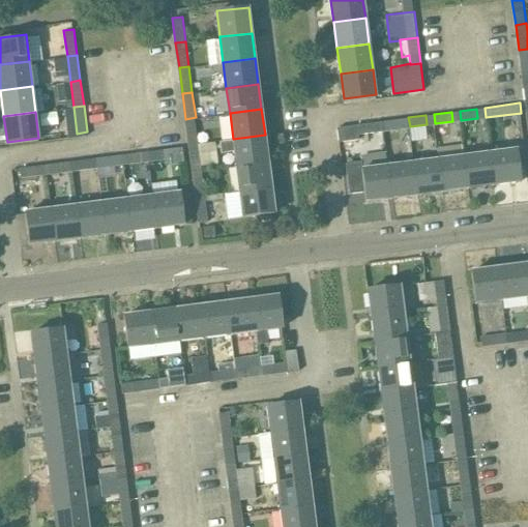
[(188,144),(199,143),(196,117),(185,119),(188,144)]
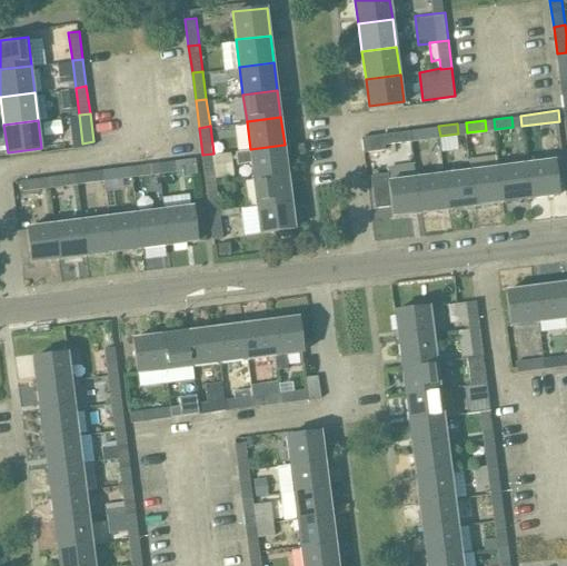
[(428,128),(411,129),(413,139),(431,137),(430,127),(428,128)]
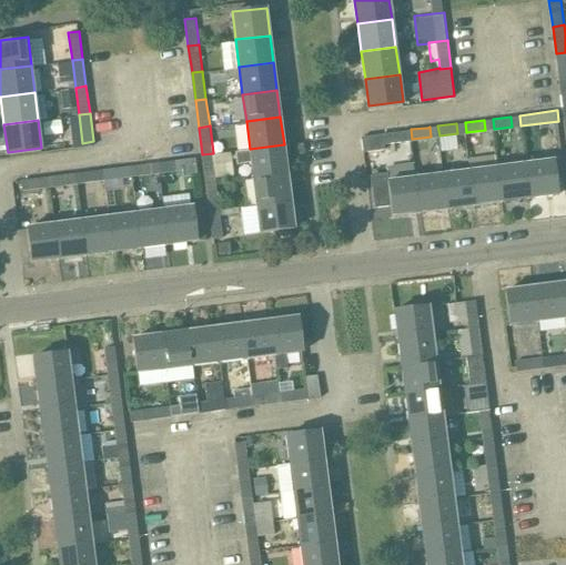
[(396,131),(362,135),(364,151),(385,148),(384,142),(412,139),(411,129),(408,130),(396,131)]
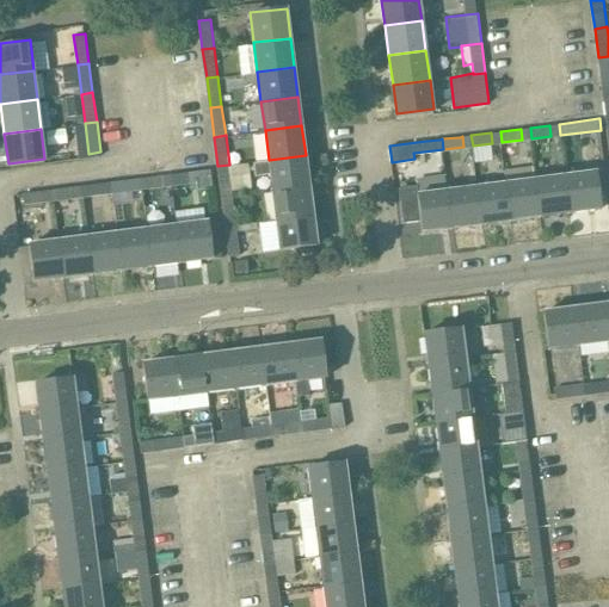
[(309,185),(306,155),(269,160),(254,161),(257,175),(270,173),(272,189),(309,185)]
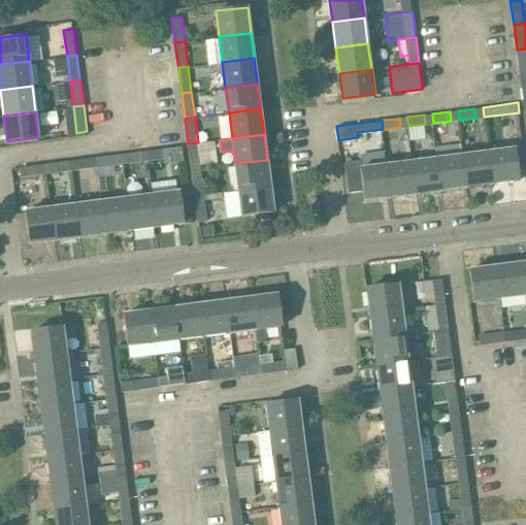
[(198,142),(188,143),(191,169),(201,168),(198,142)]
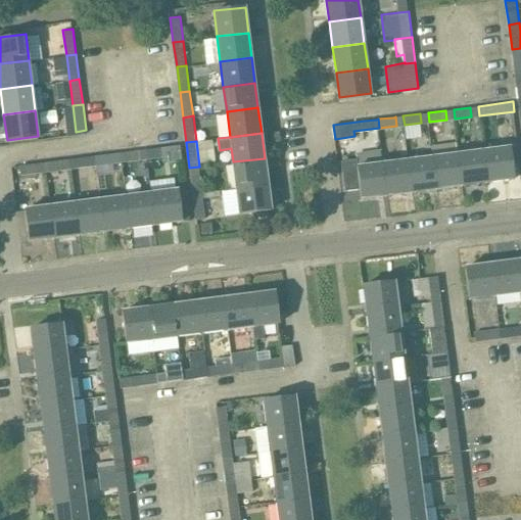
[(162,146),(146,148),(147,159),(163,157),(162,146)]
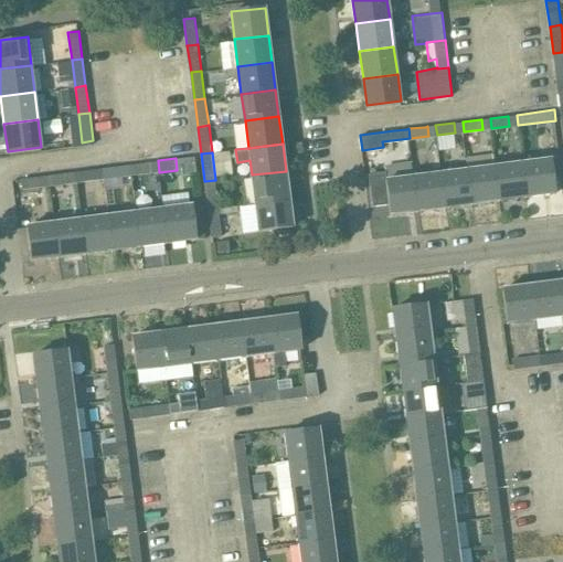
[(523,161),(527,195),(555,192),(551,158),(523,161)]
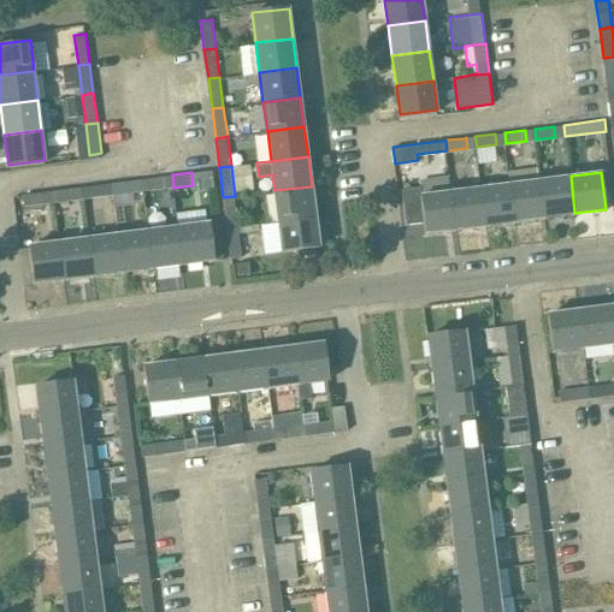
[(143,179),(145,191),(173,188),(172,174),(143,179)]
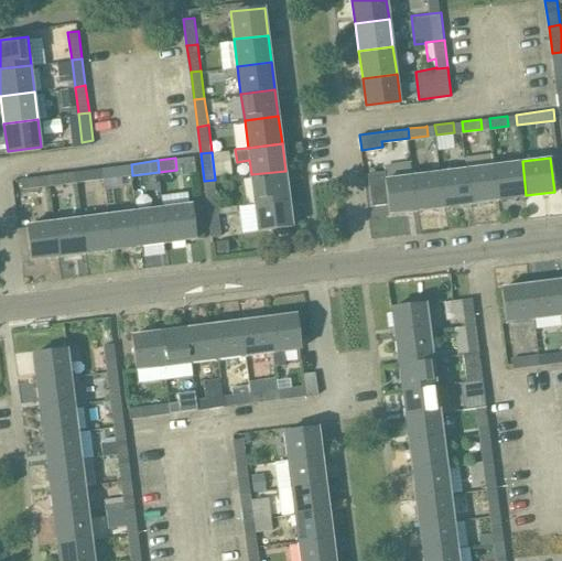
[(526,195),(522,161),(495,164),(499,198),(526,195)]
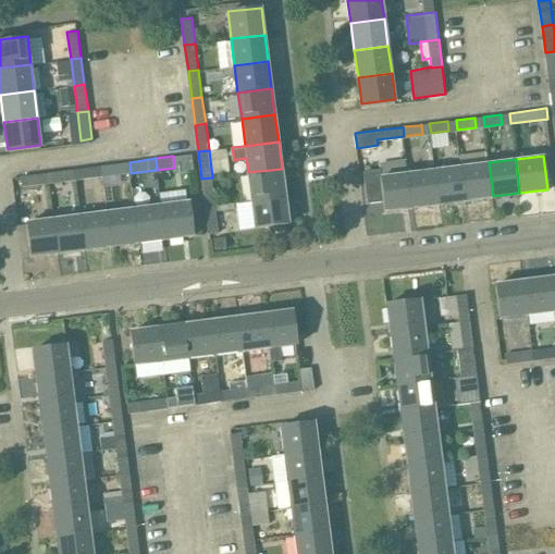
[(103,176),(131,173),(130,162),(102,165),(103,176)]
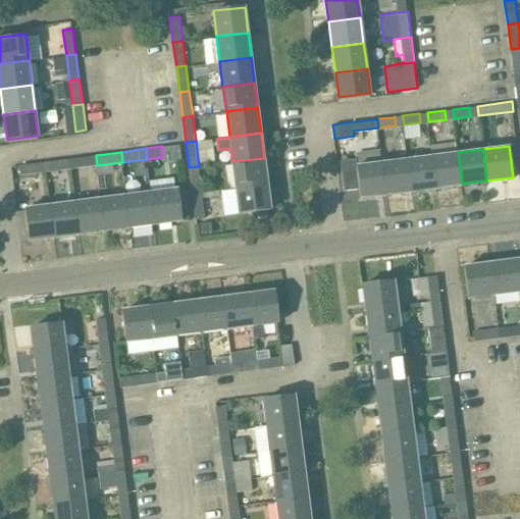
[(436,187),(462,184),(458,152),(432,155),(436,187)]
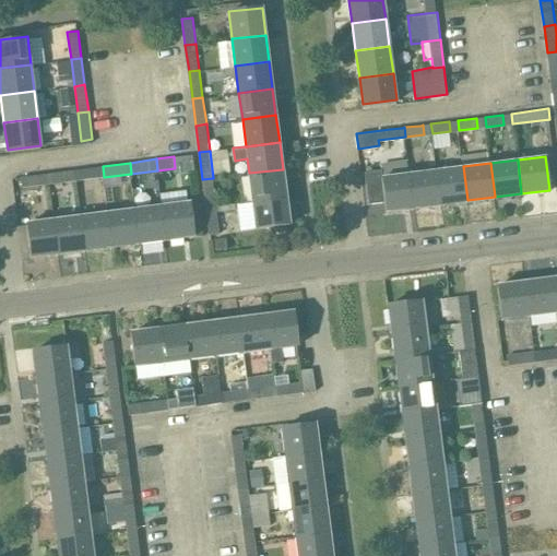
[(76,180),(104,177),(103,166),(75,169),(76,180)]
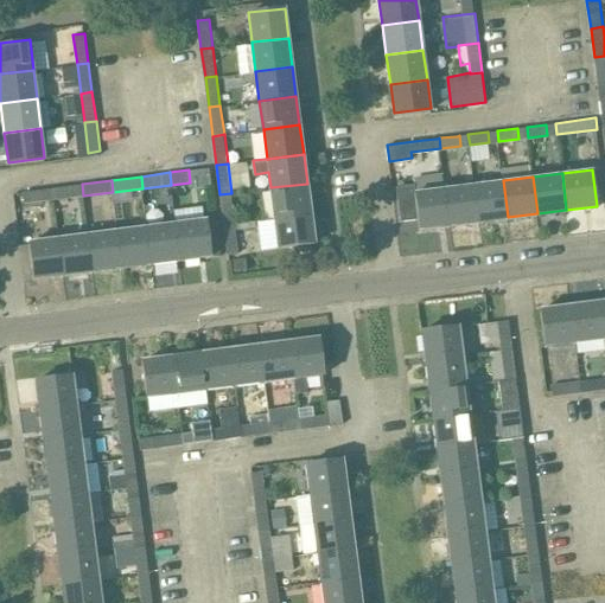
[(503,180),(475,184),(479,220),(508,217),(503,180)]
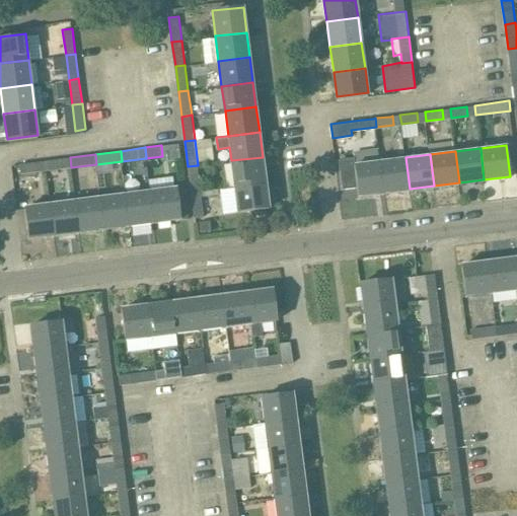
[(359,195),(384,192),(380,161),(355,164),(354,156),(339,158),(343,188),(358,186),(359,195)]
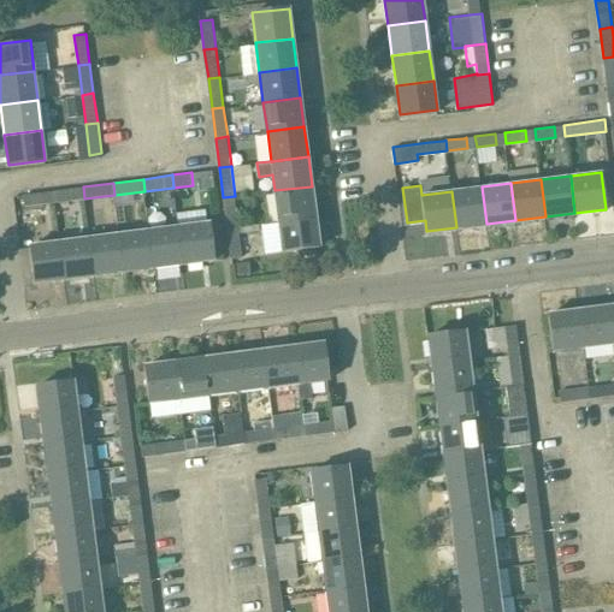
[(84,198),(83,186),(54,190),(55,202),(84,198)]
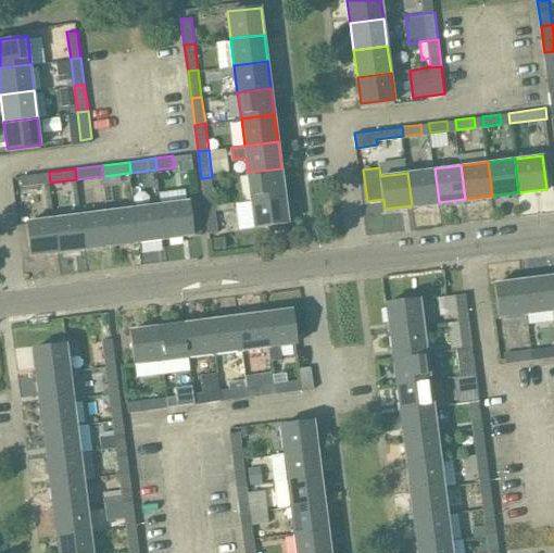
[(281,168),(248,172),(251,199),(285,195),(281,168)]
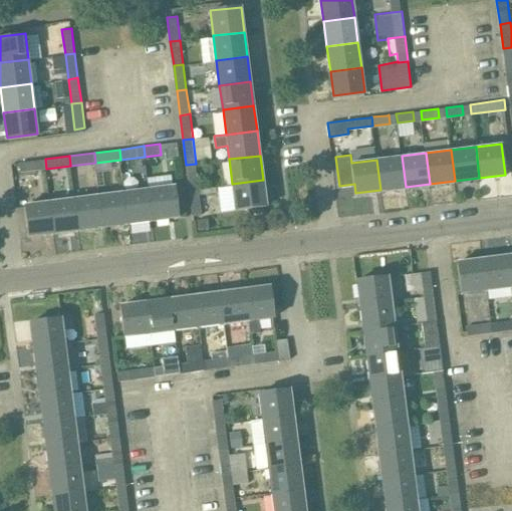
[(402,156),(376,160),(380,190),(406,187),(402,156)]
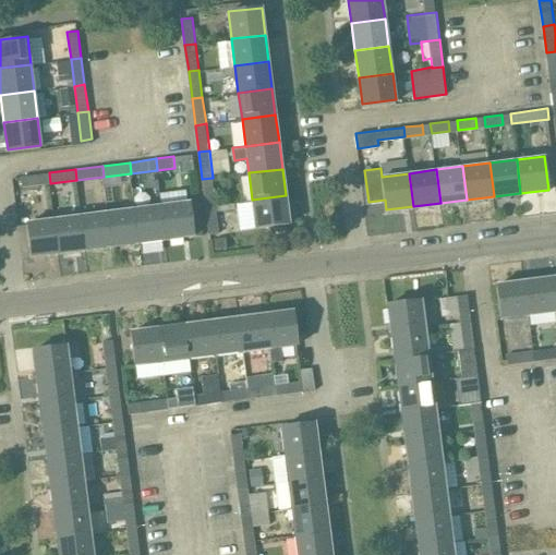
[(23,188),(50,183),(49,172),(22,176),(23,188)]
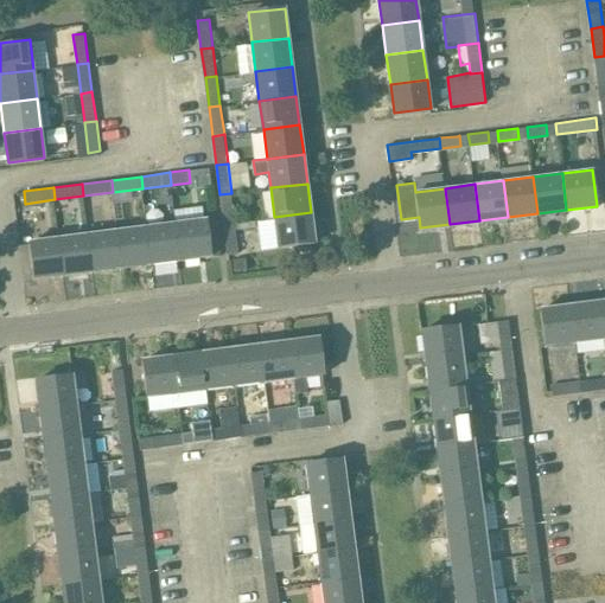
[(231,193),(220,194),(223,223),(235,222),(231,193)]
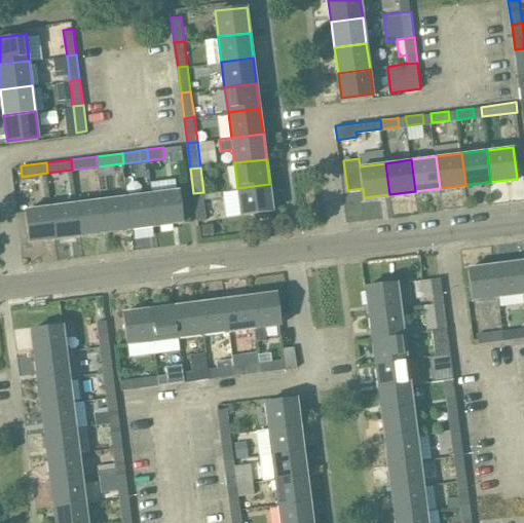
[(237,189),(223,191),(227,216),(240,214),(272,210),(269,184),(237,188),(237,189)]
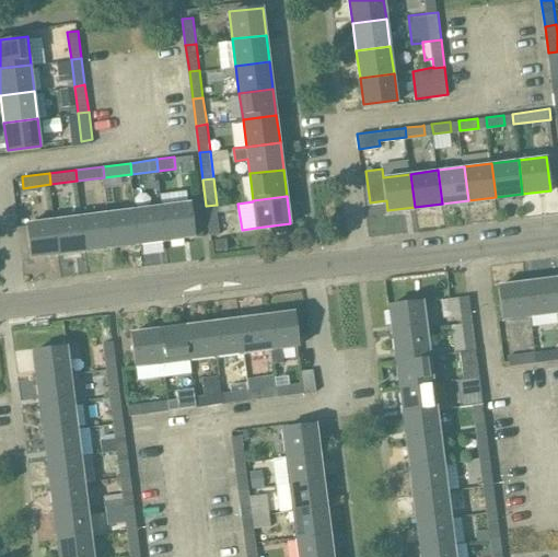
[(162,206),(166,239),(194,235),(190,202),(162,206)]
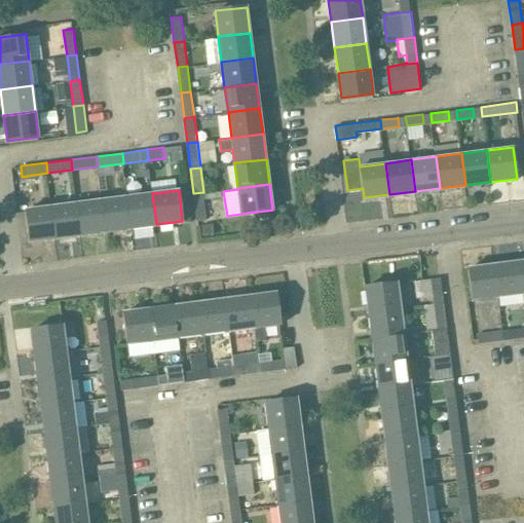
[(203,192),(193,193),(197,220),(198,220),(208,219),(204,198),(217,196),(217,191),(203,192)]
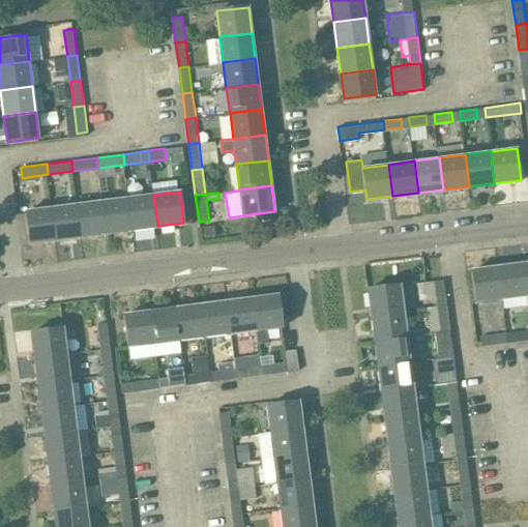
[(128,198),(133,230),(157,226),(153,195),(128,198)]
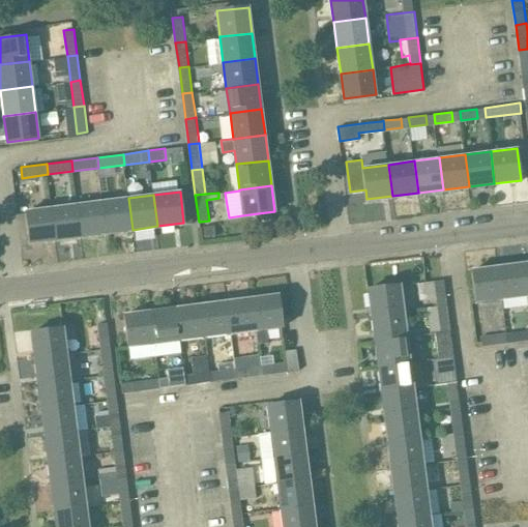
[(107,233),(133,230),(128,198),(103,201),(107,233)]
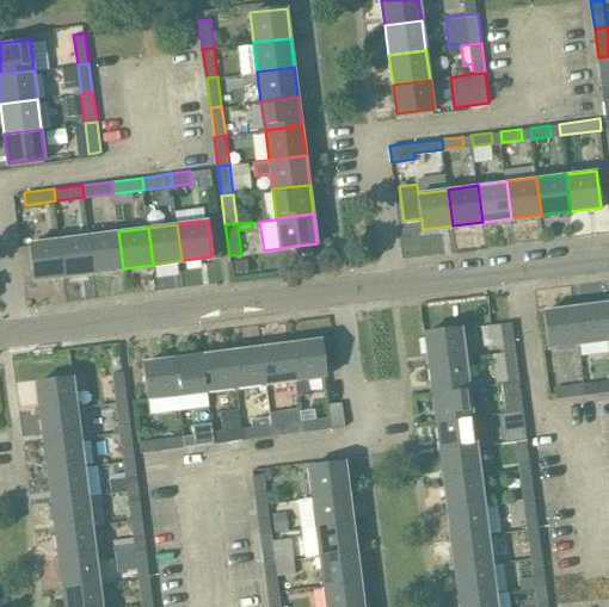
[(93,272),(123,268),(118,231),(88,235),(93,272)]
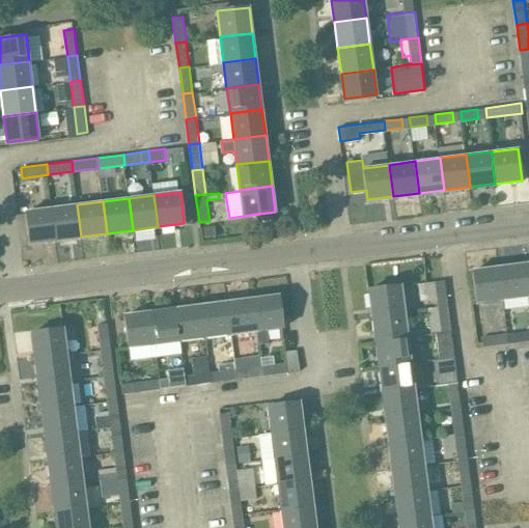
[(56,240),(81,237),(77,204),(52,207),(56,240)]
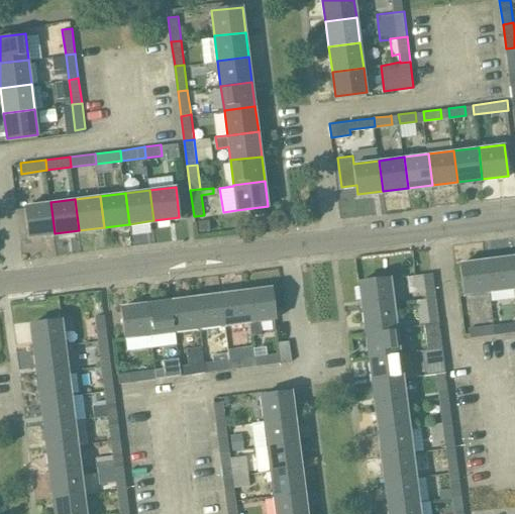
[(55,233),(50,202),(25,205),(29,236),(55,233)]
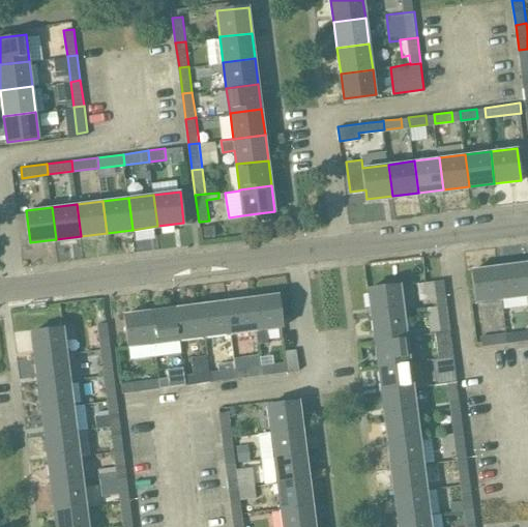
[(206,225),(207,235),(217,234),(216,224),(206,225)]
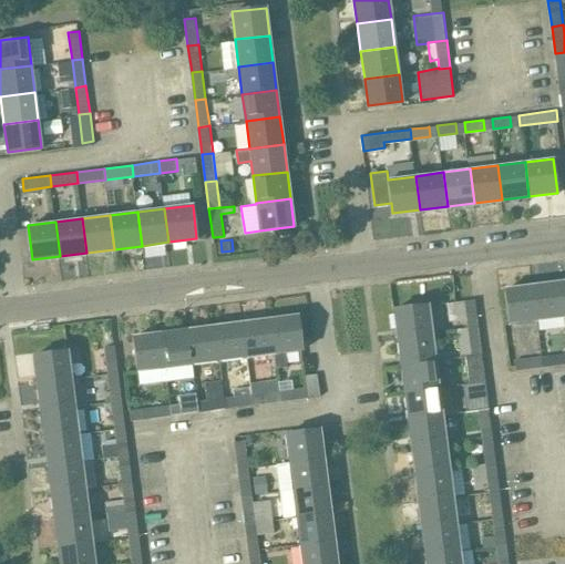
[(537,320),(564,316),(564,307),(561,282),(533,286),(537,320)]
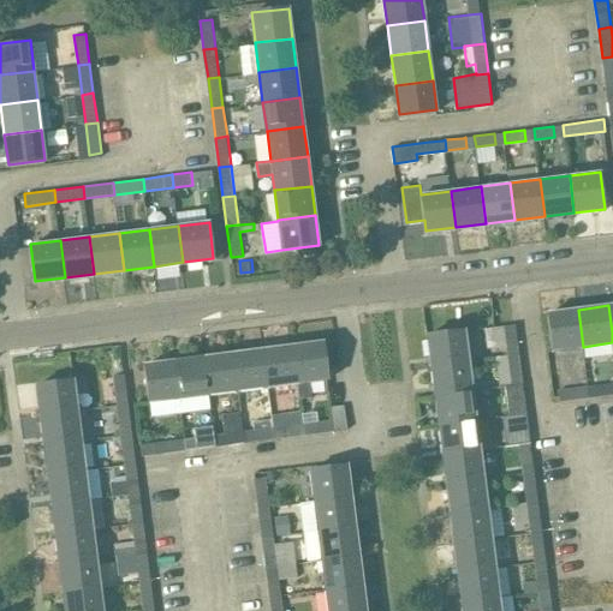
[(553,351),(583,347),(578,310),(548,313),(553,351)]
